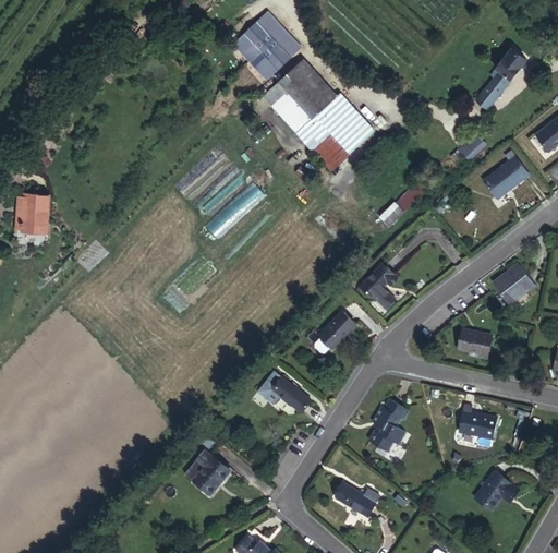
[(296,52),(262,16),(229,50),(264,85),(296,52)]
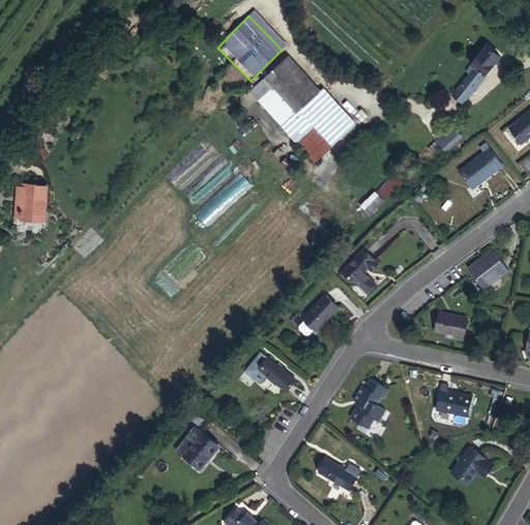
[(476,83),(497,56),(482,46),(462,71),(465,75),(449,95),(459,103),(474,83),(476,83)]
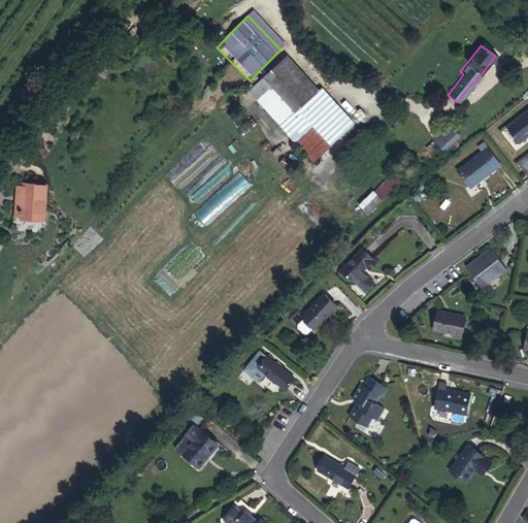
[(301,76),(285,59),(275,68),(292,85),(301,76)]
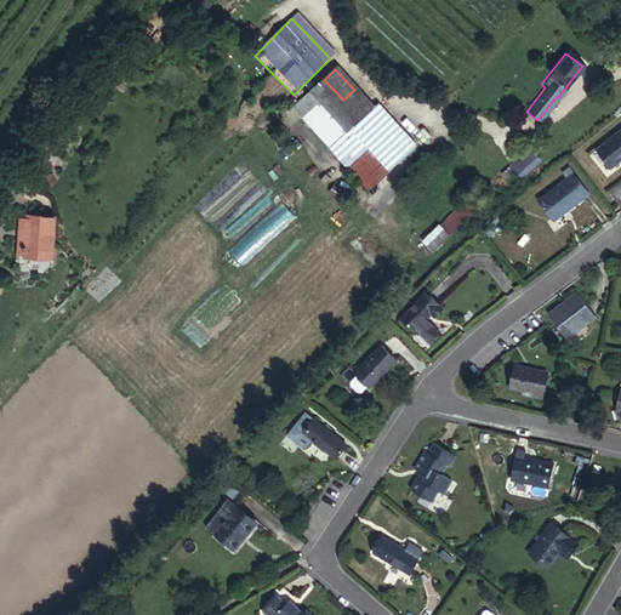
[(352,118),(340,104),(343,100),(324,80),(301,102),(334,135),(352,118)]
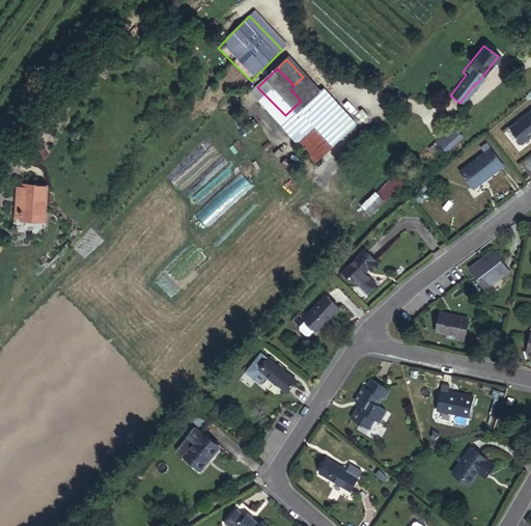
[(309,101),(318,92),(303,77),(294,85),(290,89),(301,101),(305,95),(309,101)]
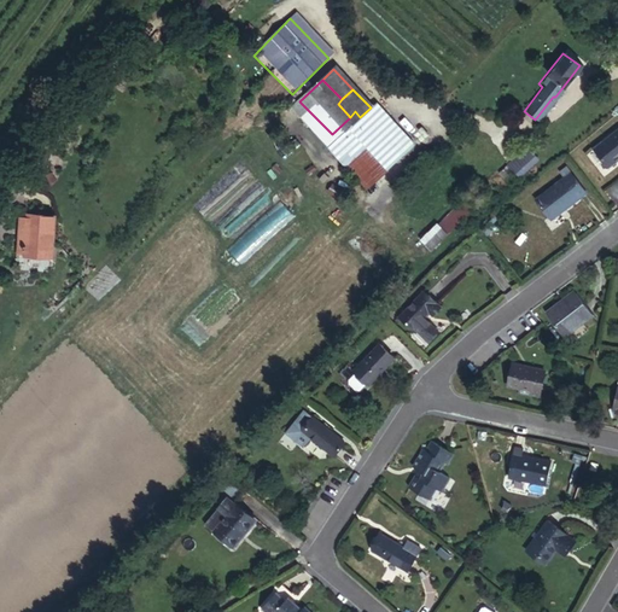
[(413,146),(373,104),(371,108),(360,117),(401,158),(413,146)]
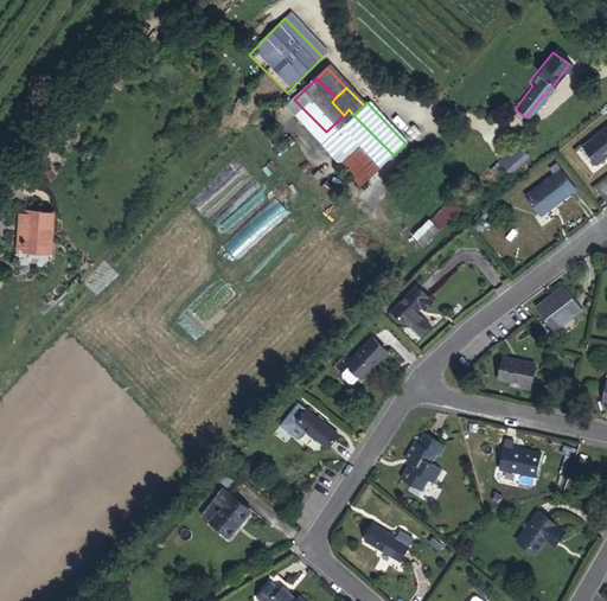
[(394,155),(353,115),(349,109),(344,115),(326,132),(350,154),(345,159),(352,166),(368,180),(394,155)]
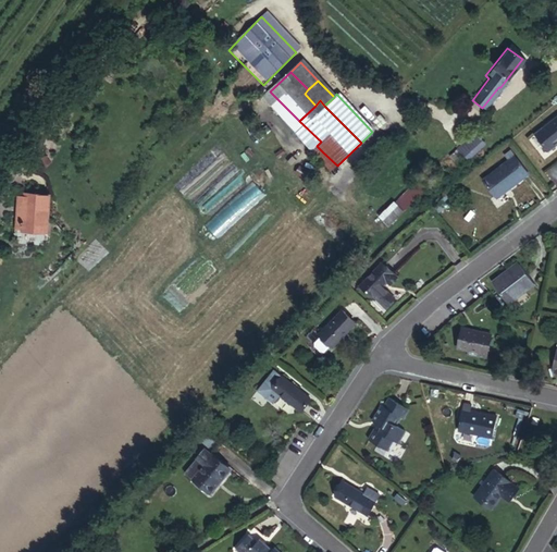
[(556,115),(533,134),(546,149),(556,140),(556,115)]
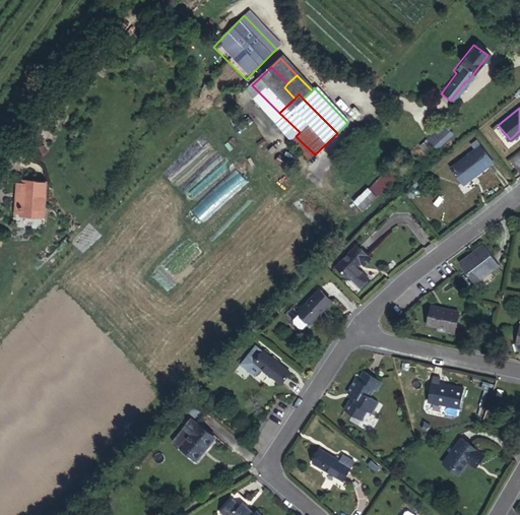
[(428,144),(441,131),(444,127),(438,122),(423,139),(428,144)]
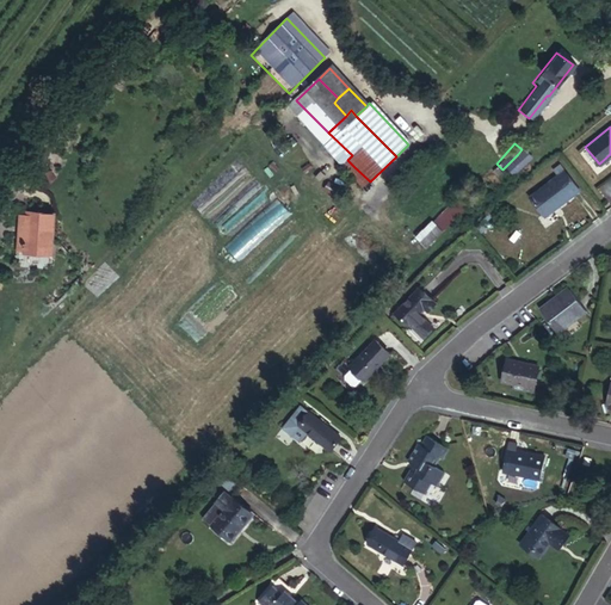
[(511,178),(526,161),(518,154),(503,170),(511,178)]
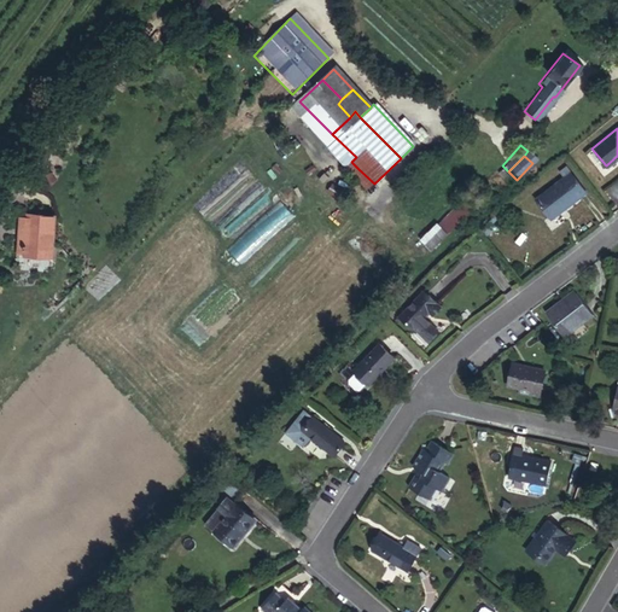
[(552,220),(587,192),(569,172),(535,198),(552,220)]
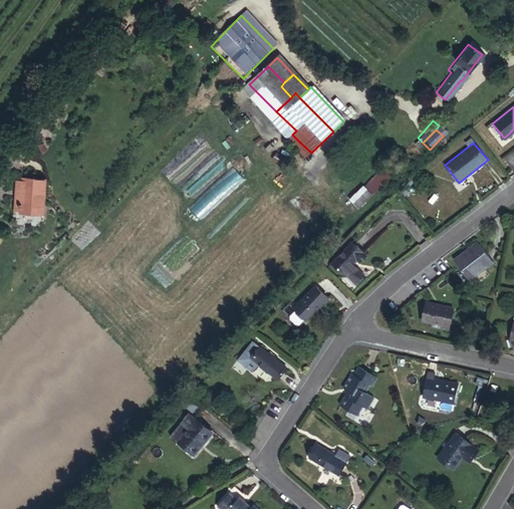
[(375,189),(394,171),(384,162),(366,181),(375,189)]
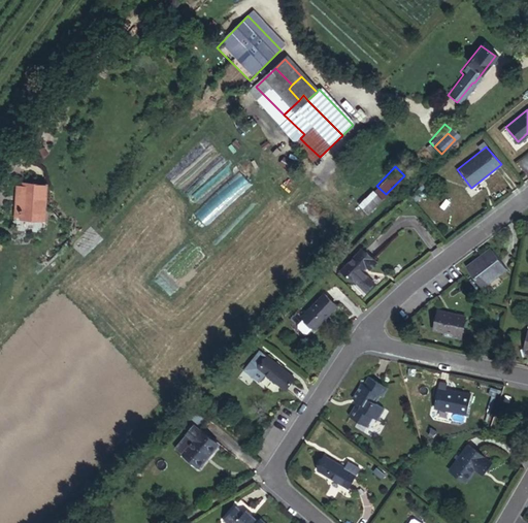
[(51,214),(51,176),(28,175),(28,214),(51,214)]
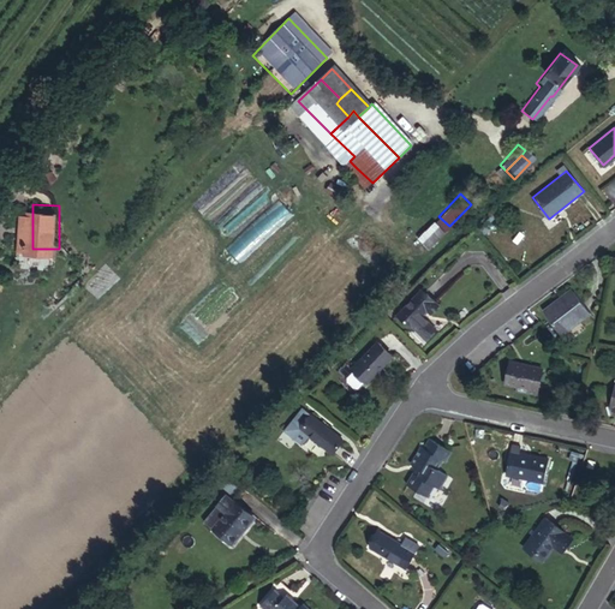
[(436,218),(418,234),(429,246),(448,230),(436,218)]
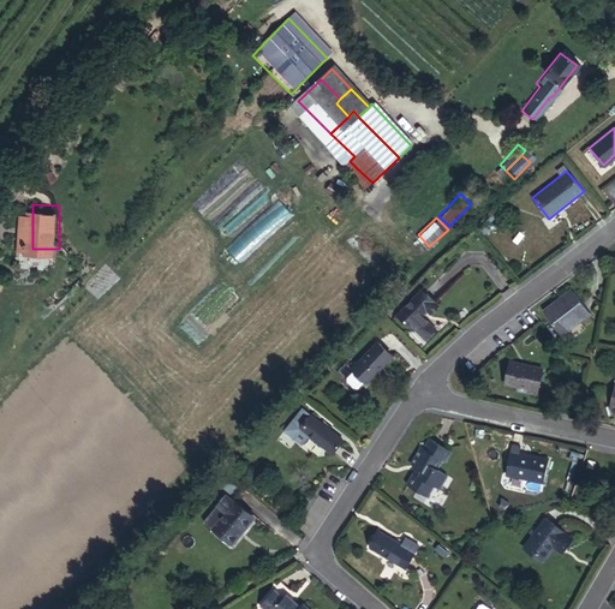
[(549,309),(571,292),(567,288),(547,305),(549,309)]
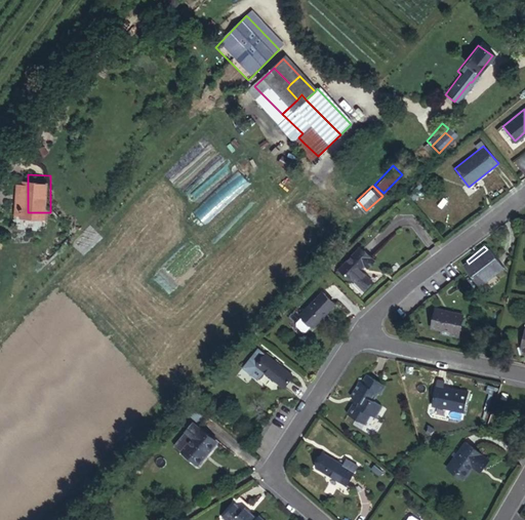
[(500,267),(487,249),(469,264),(467,261),(460,265),(477,285),(500,267)]
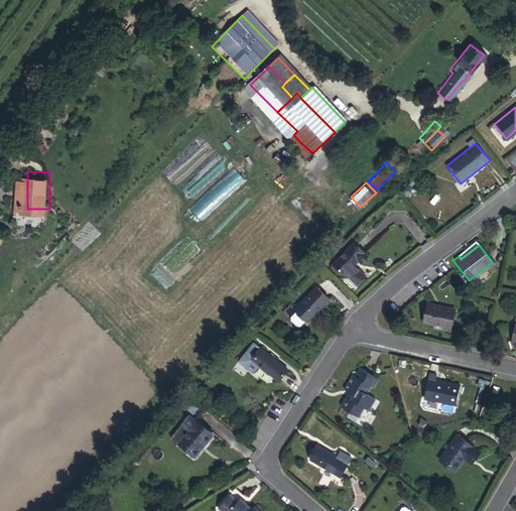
[(352,267),(357,263),(361,266),(367,259),(354,246),(333,266),(342,276),(344,275),(356,287),(364,280),(352,267)]
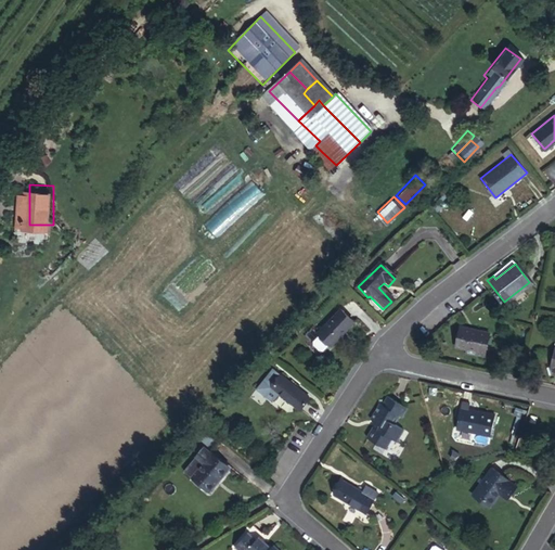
[(331,349),(355,327),(341,312),(318,336),(331,349)]
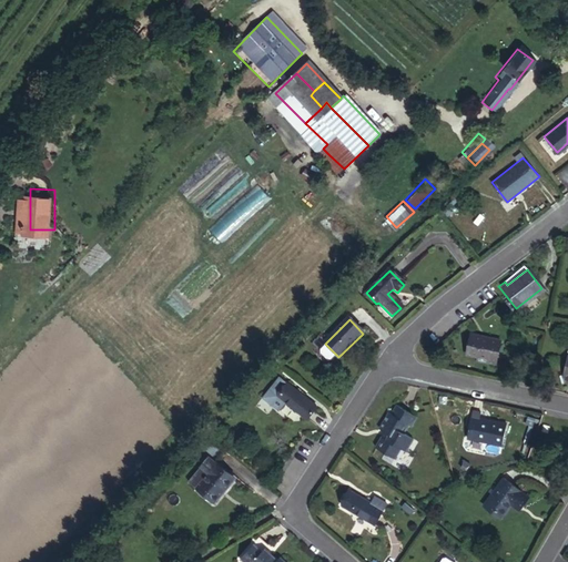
[(495,365),(499,340),(472,335),(468,355),(476,355),(476,361),(495,365)]
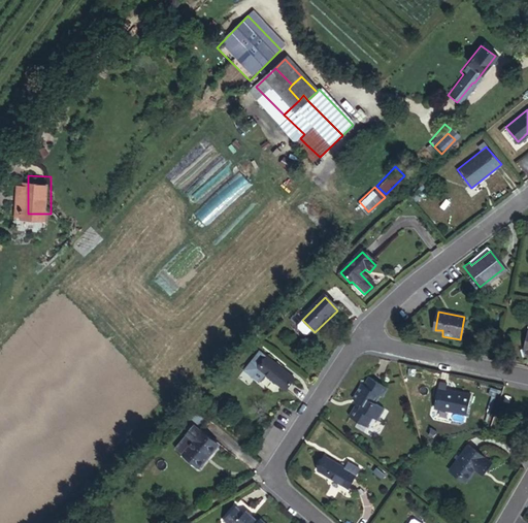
[(295,382),(259,355),(244,372),(259,385),(265,378),(286,394),(295,382)]
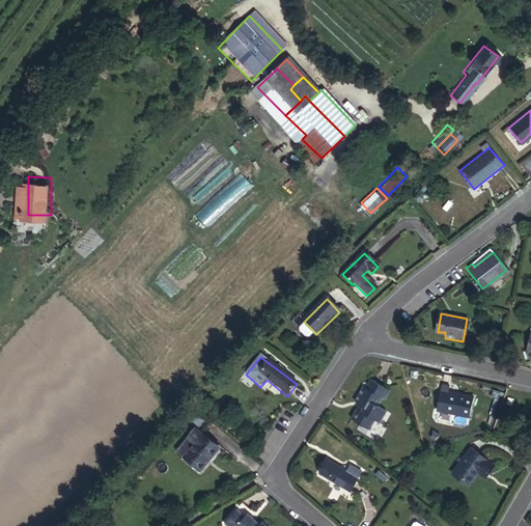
[(376,404),(381,396),(384,397),(388,389),(370,379),(365,387),(362,385),(354,399),(359,403),(350,417),(366,427),(372,418),(378,421),(386,409),(376,404)]
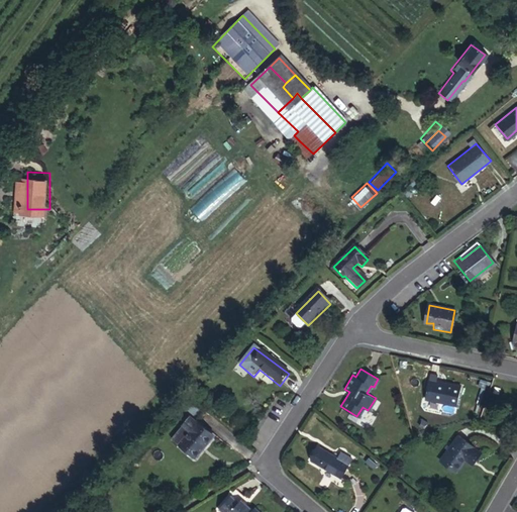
[(460,408),(466,388),(440,382),(442,377),(432,375),(426,400),(460,408)]
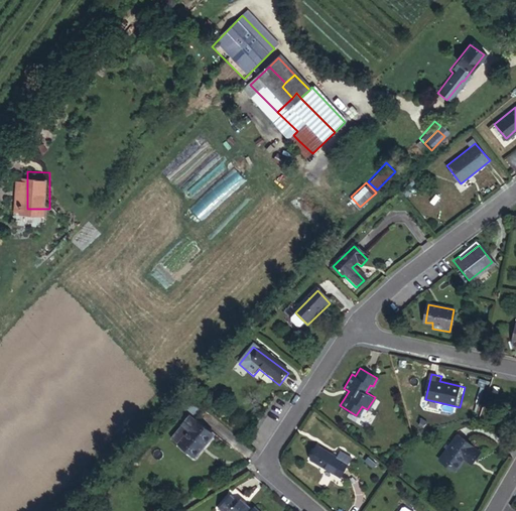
[(196,450),(208,435),(194,423),(202,415),(188,404),(181,413),(187,419),(179,429),(184,434),(175,446),(191,461),(199,452),(196,450)]
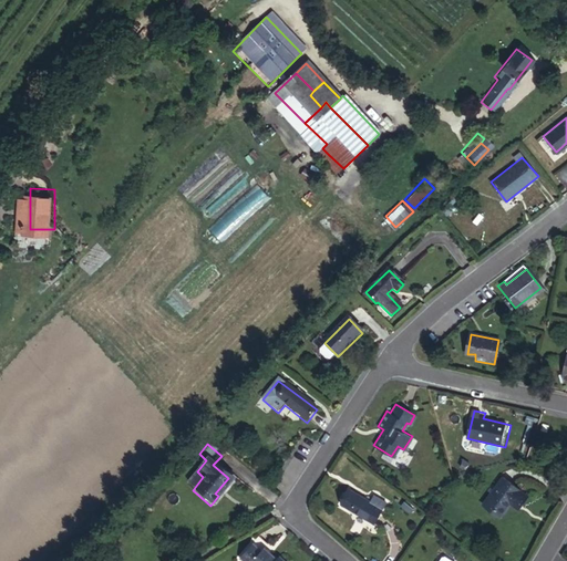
[(218,496),(232,481),(228,478),(215,494),(218,496)]
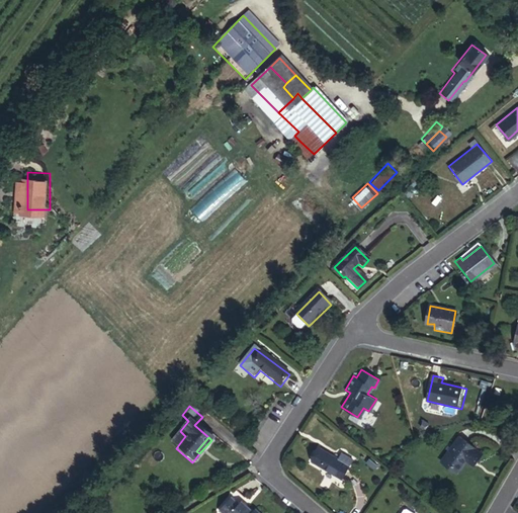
[(494,460),(471,443),(453,465),(468,479),(481,463),(488,468),(494,460)]
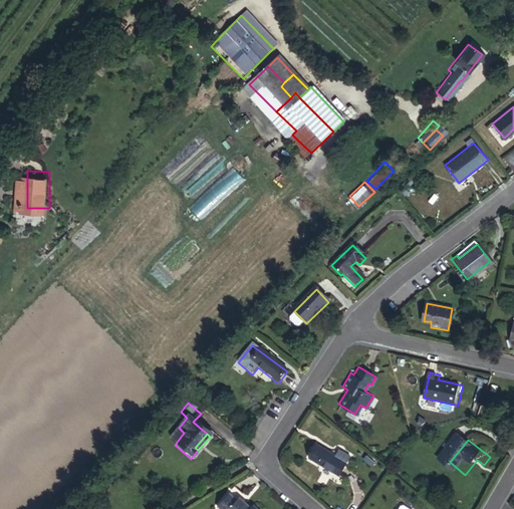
[(316,461),(324,449),(317,443),(309,456),(316,461)]
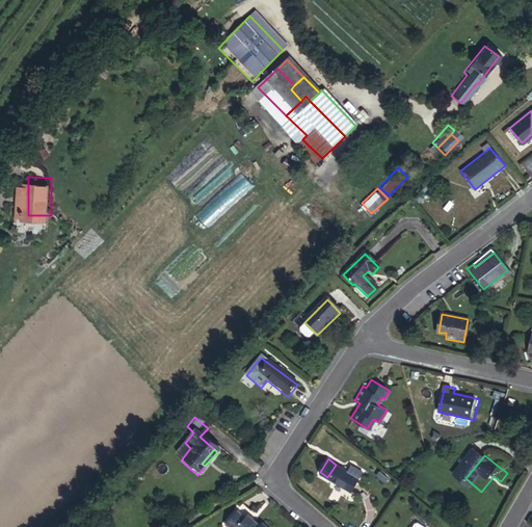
[(350,492),(358,479),(347,471),(336,465),(327,477),(350,492)]
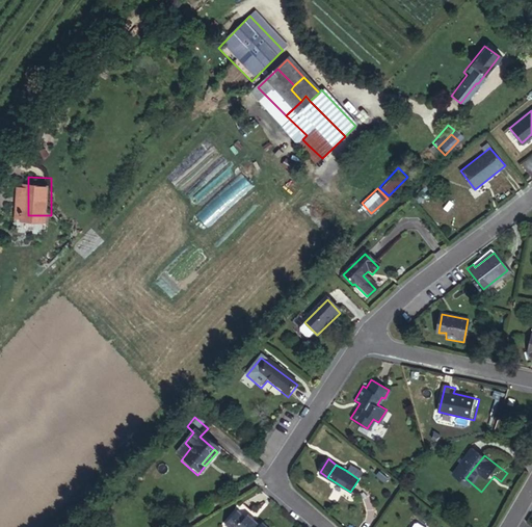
[(350,465),(347,471),(358,479),(363,472),(350,465)]
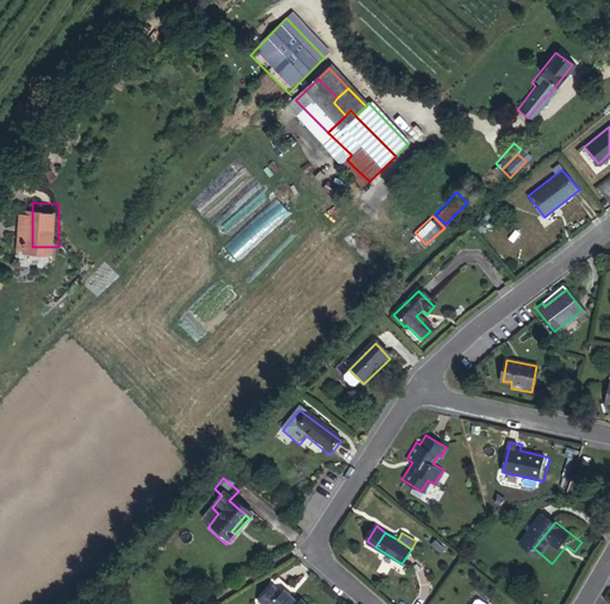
[(284,593),(286,590),(277,581),(269,590),(280,597),(284,593)]
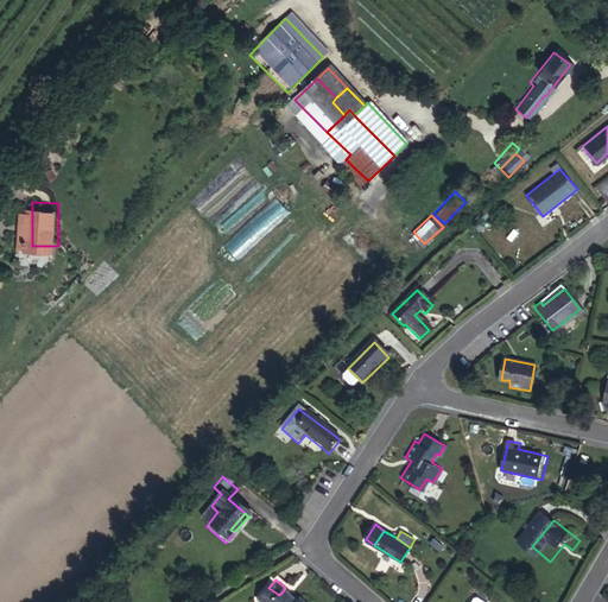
[(293,601),(283,591),(279,595),(268,588),(257,601),(293,601)]
